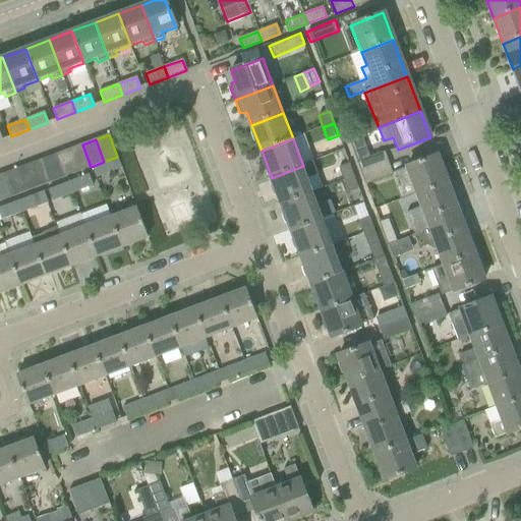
[(91,167),(82,145),(69,150),(78,172),(91,167)]
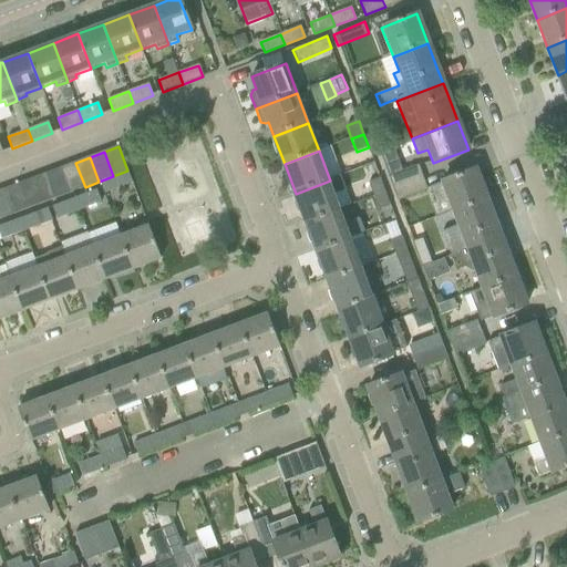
[(70,193),(85,187),(75,163),(60,168),(70,193)]
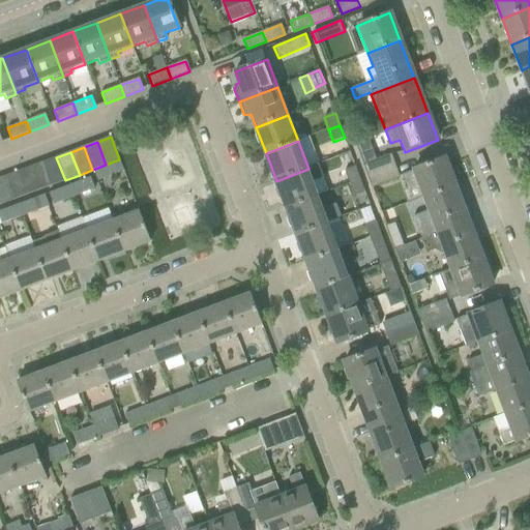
[(367,177),(396,167),(391,153),(362,166),(367,177)]
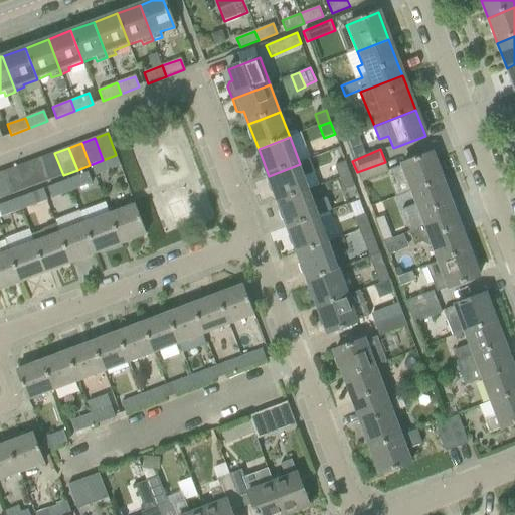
[(50,180),(63,175),(54,153),(41,158),(50,180)]
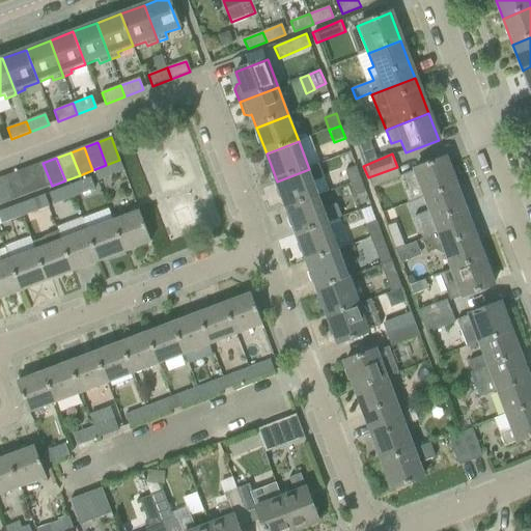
[(423,199),(455,187),(445,158),(401,174),(408,190),(418,186),(423,199)]
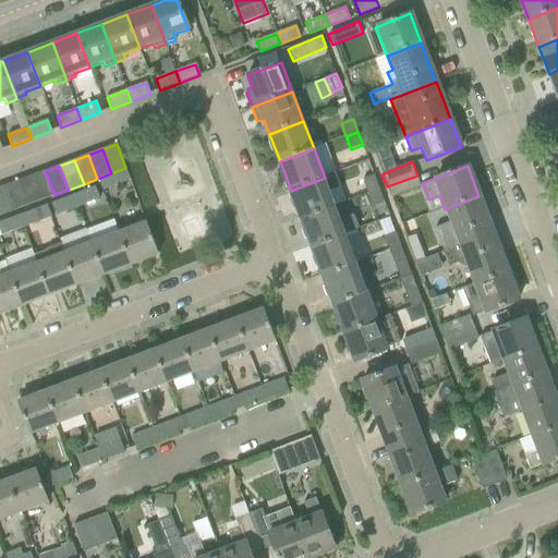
[(111,173),(97,179),(101,191),(109,187),(130,180),(125,168),(111,173)]
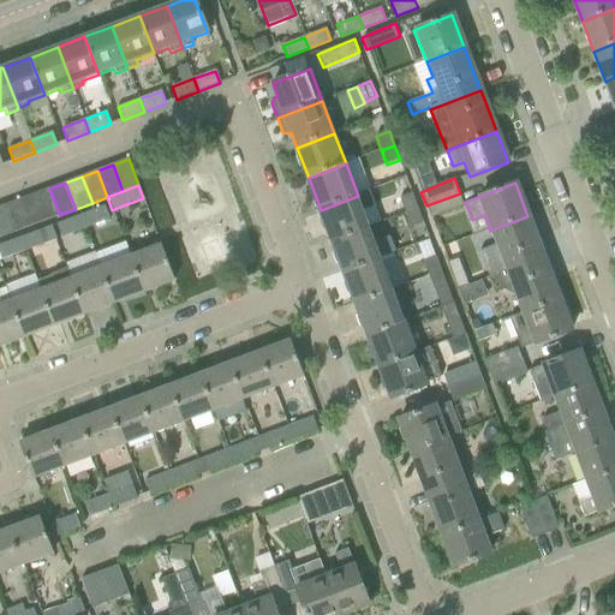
[(45,221),(60,215),(49,189),(35,193),(45,221)]
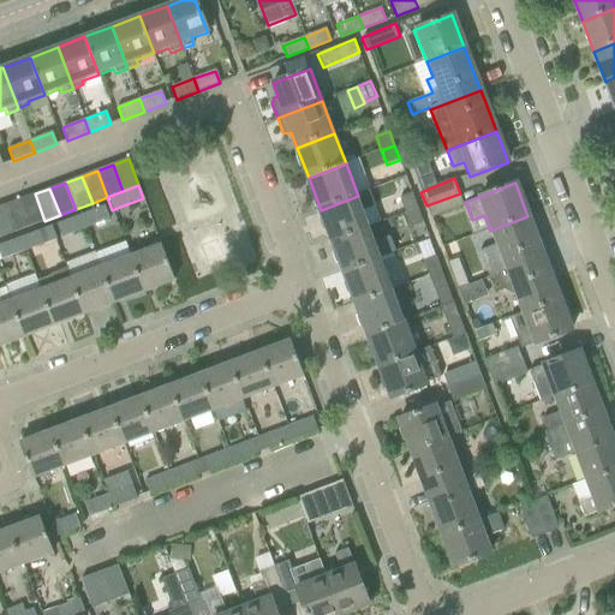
[(358,196),(321,210),(333,242),(370,227),(365,214),(376,209),(369,191),(358,196)]
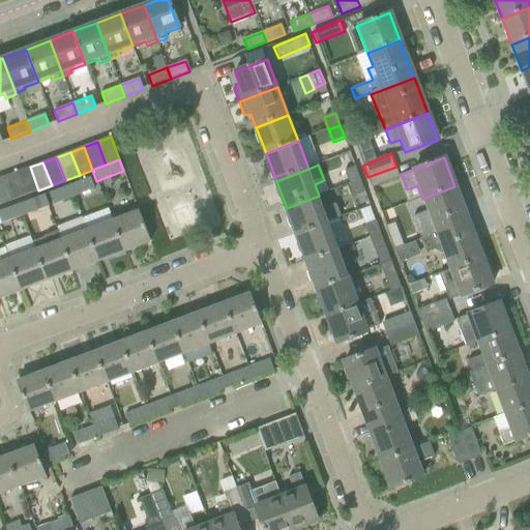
[(350,184),(360,180),(354,166),(344,170),(350,184)]
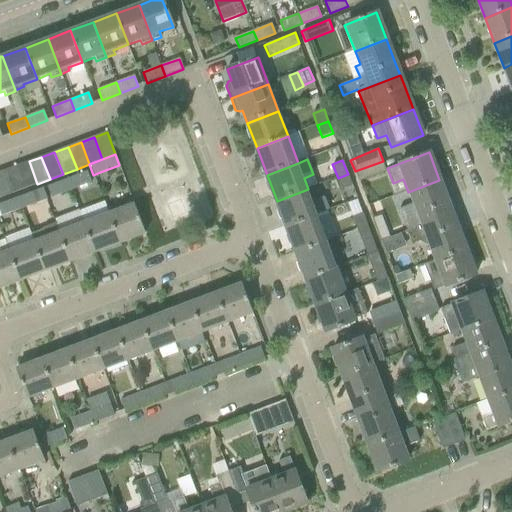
[(24,189),(37,184),(29,161),(15,166),(24,189)]
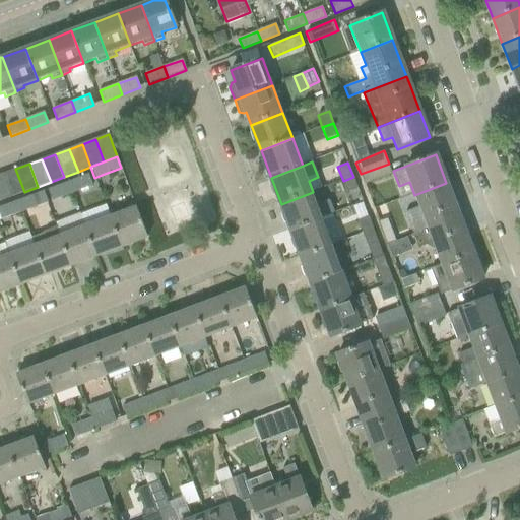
[(365,185),(393,174),(389,164),(361,174),(365,185)]
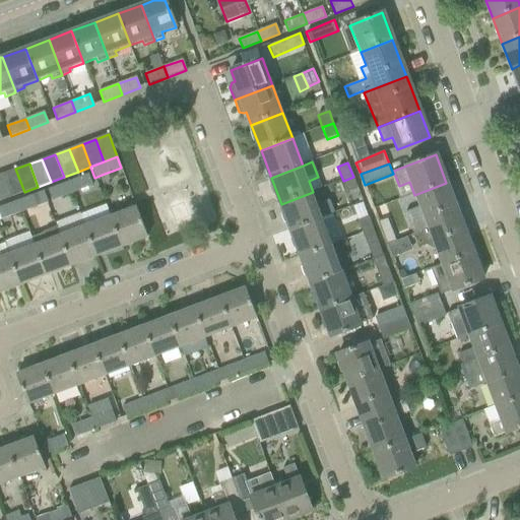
[(10,197),(24,192),(15,169),(2,175),(10,197)]
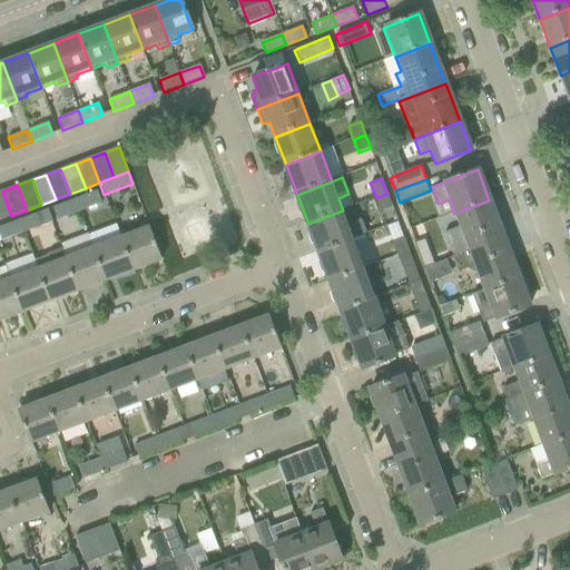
[(79,210),(101,202),(97,189),(75,198),(79,210)]
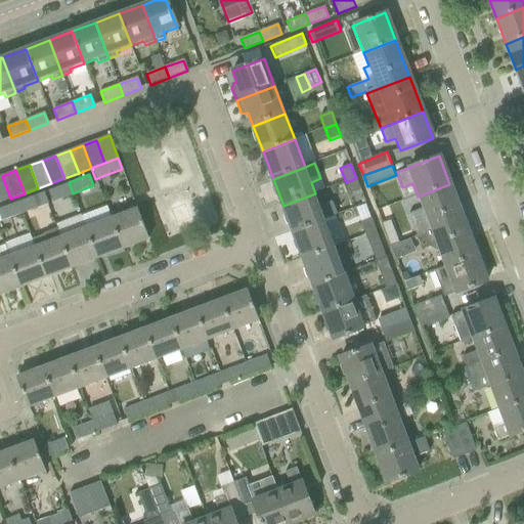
[(0,202),(10,199),(2,176),(0,176),(0,202)]
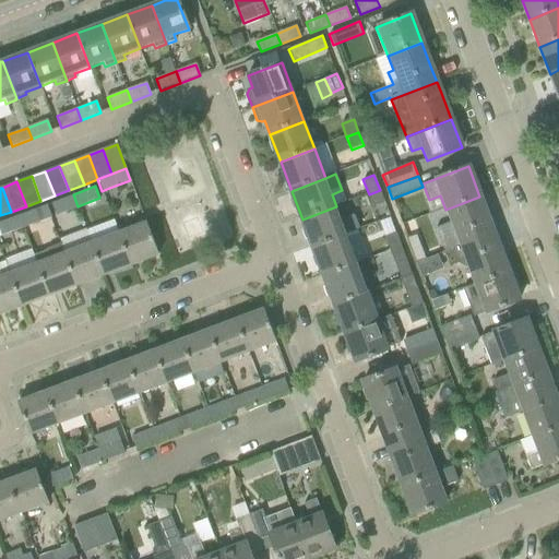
[(373,206),(384,203),(380,190),(369,194),(373,206)]
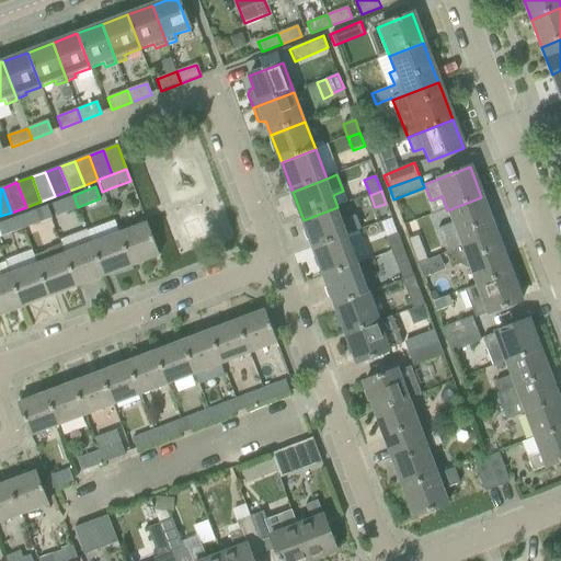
[(56,216),(78,207),(73,195),(50,205),(56,216)]
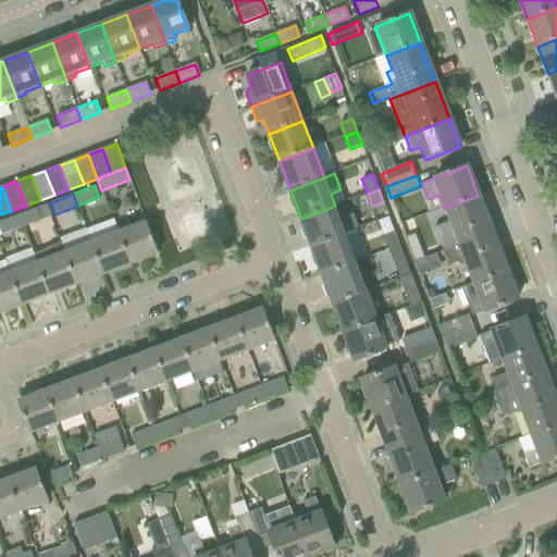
[(492,233),(487,221),(478,196),(444,209),(448,222),(434,229),(438,240),(419,248),(409,222),(399,225),(413,262),(442,252),(492,233)]
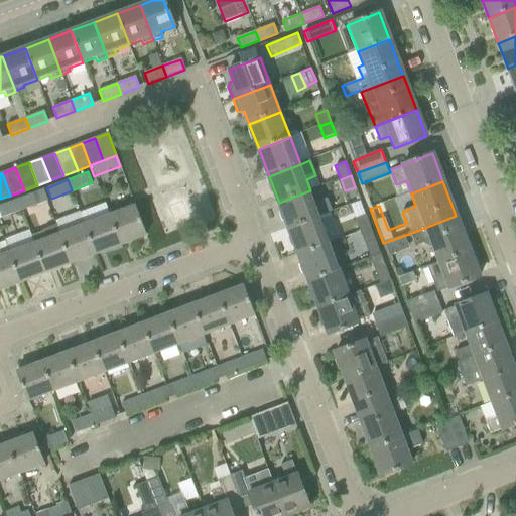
[(22,211),(47,202),(42,190),(17,200),(22,211)]
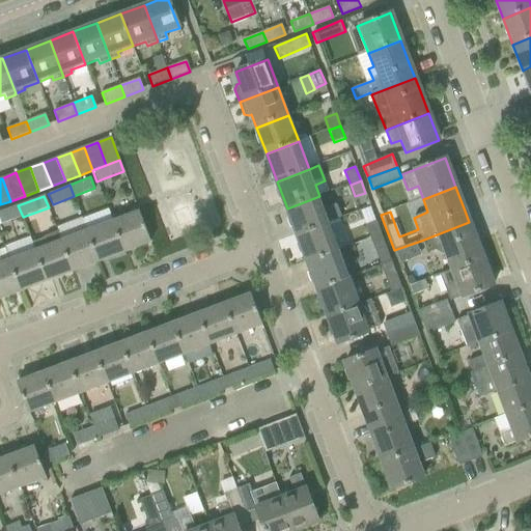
[(337,204),(325,208),(319,196),(287,208),(297,235),(342,219),(337,204)]
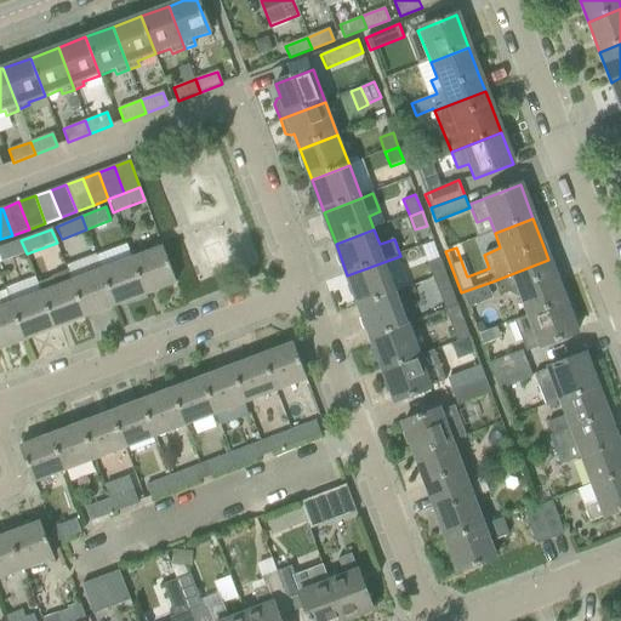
[(0,263),(27,254),(21,240),(0,248),(0,263)]
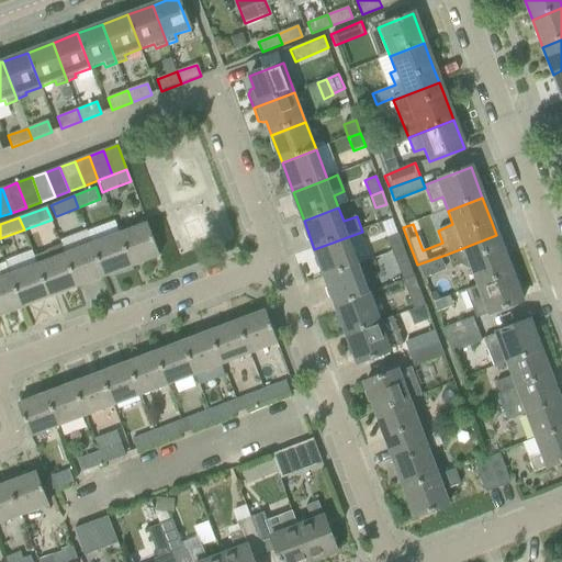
[(132,266),(159,256),(147,224),(120,235),(132,266)]
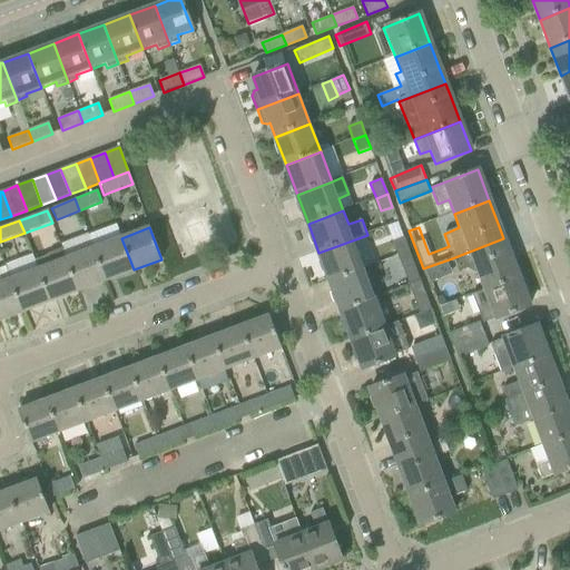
[(355,242),(369,237),(367,235),(318,253),(330,283),(365,268),(355,242)]
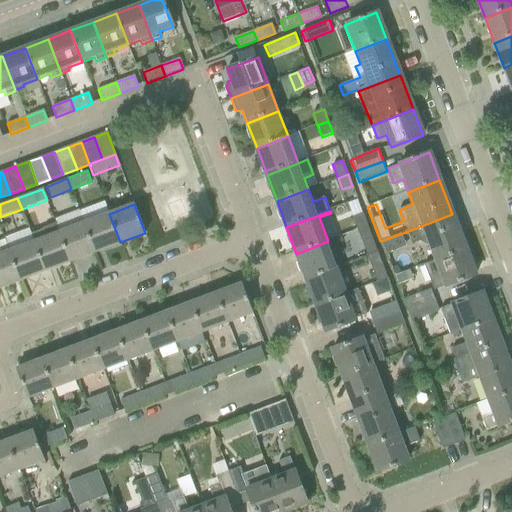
[(357,230),(367,226),(362,213),(352,217),(357,230)]
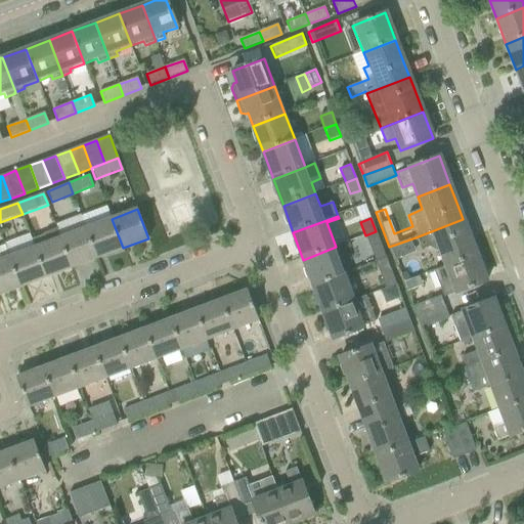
[(97,258),(123,248),(112,219),(86,228),(97,258)]
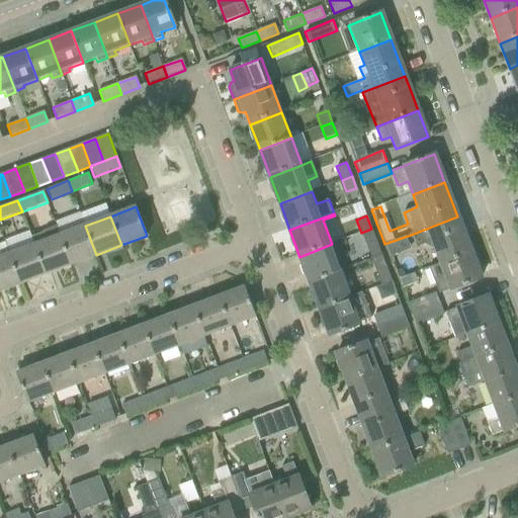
[(471,253),(461,228),(457,217),(411,235),(416,247),(424,244),(431,248),(438,265),(471,253)]
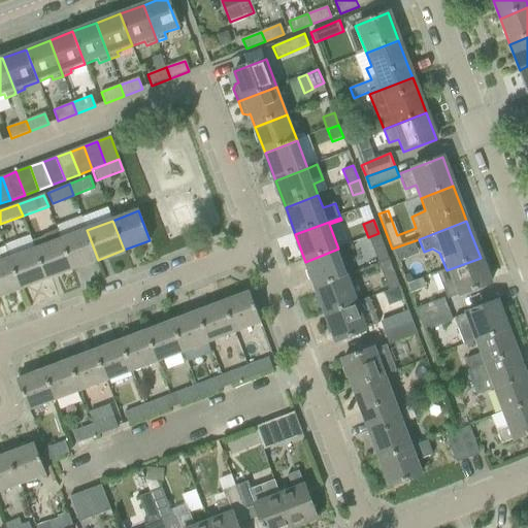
[(72,269),(98,260),(87,230),(61,239),(72,269)]
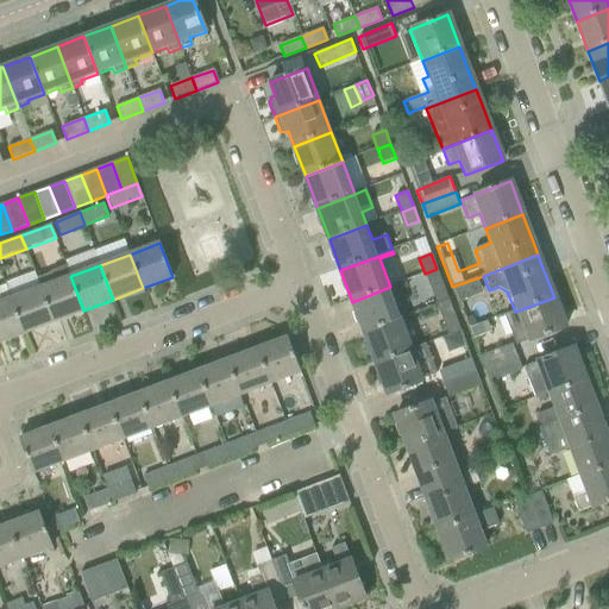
[(437,305),(450,300),(437,269),(425,274),(437,305)]
